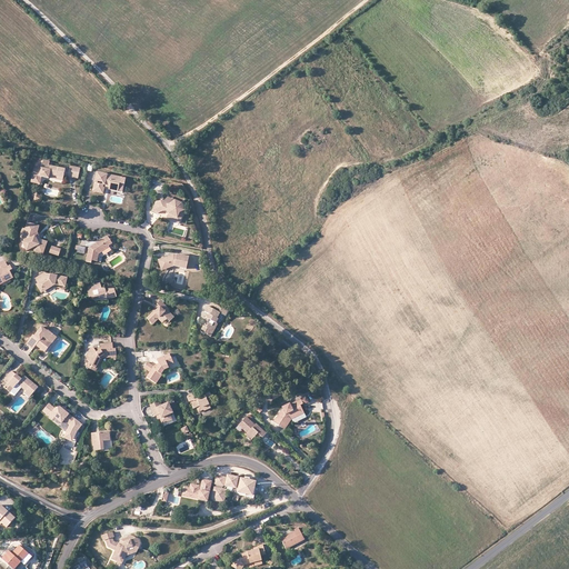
[(63,176),(65,169),(48,166),(42,163),(41,170),(35,169),(33,168),(32,177),(36,178),(36,179),(40,180),(41,177),(48,178),(48,177),(49,175),(63,177),(63,176)]
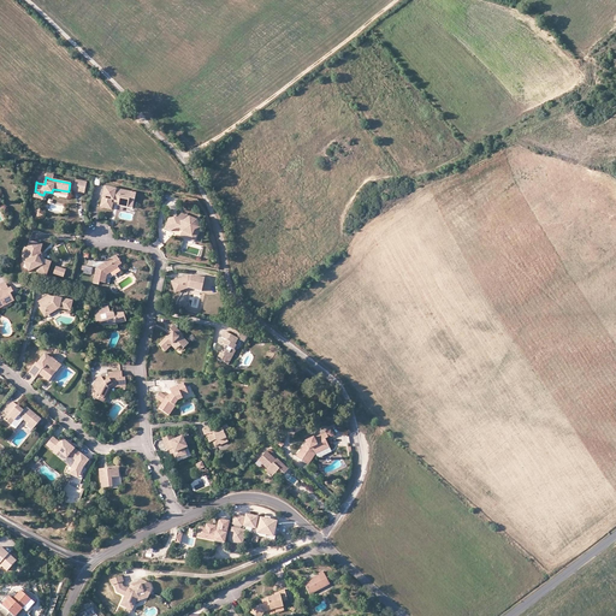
[(76,179),(75,183),(73,191),(84,193),(87,182),(76,179)]
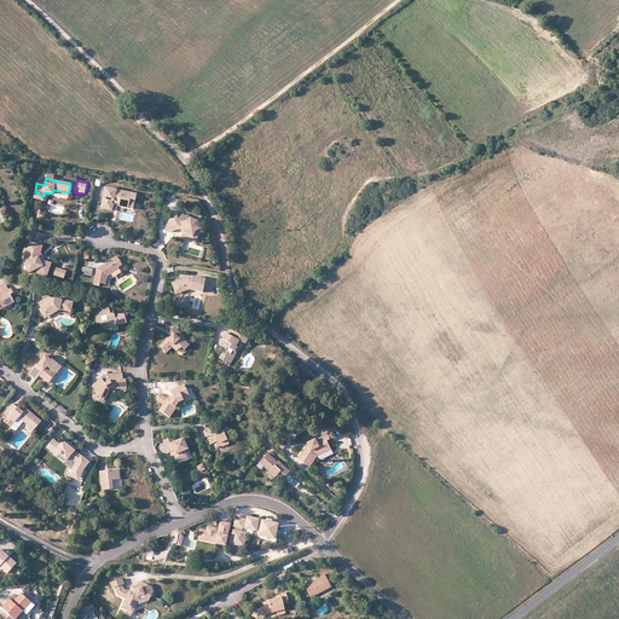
[(104,187),(100,204),(110,207),(110,204),(111,201),(117,202),(127,204),(131,192),(104,187)]
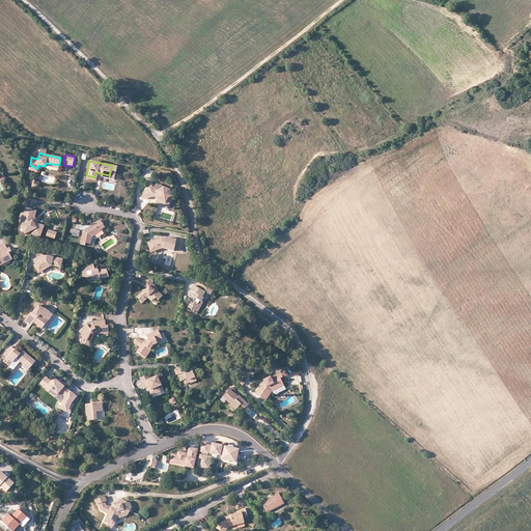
[(157,190),(154,187),(145,188),(142,197),(148,199),(149,198),(150,198),(152,197),(154,197),(155,197),(156,198),(157,198),(157,199),(165,203),(168,198),(172,196),(170,190),(163,187),(160,190),(157,190)]
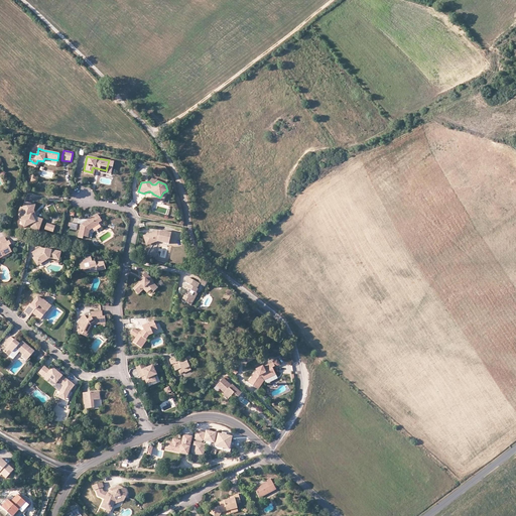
[(160,198),(152,194),(151,198),(162,203),(168,191),(167,190),(163,192),(160,198)]
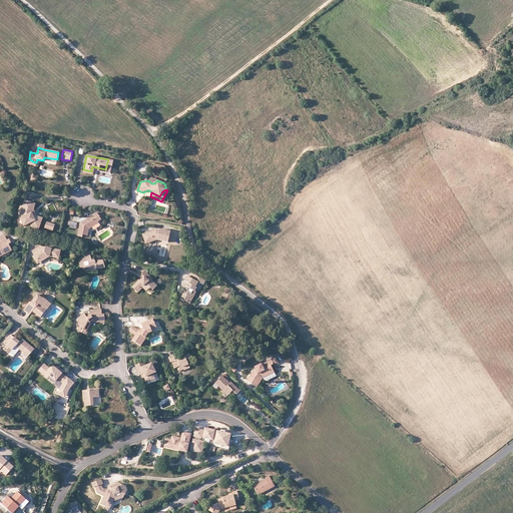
[(39,230),(41,222),(34,220),(30,212),(29,210),(31,204),(24,201),(21,212),(19,213),(22,217),(20,218),(25,227),(30,224),(32,227),(39,230)]
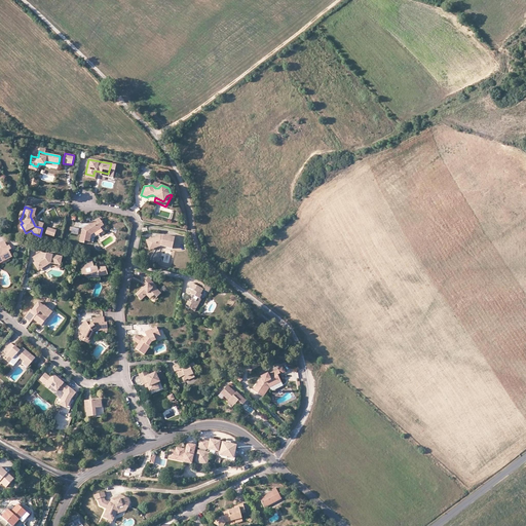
[(35,226),(42,228),(43,225),(38,223),(34,216),(36,211),(32,210),(30,216),(31,218),(35,226)]
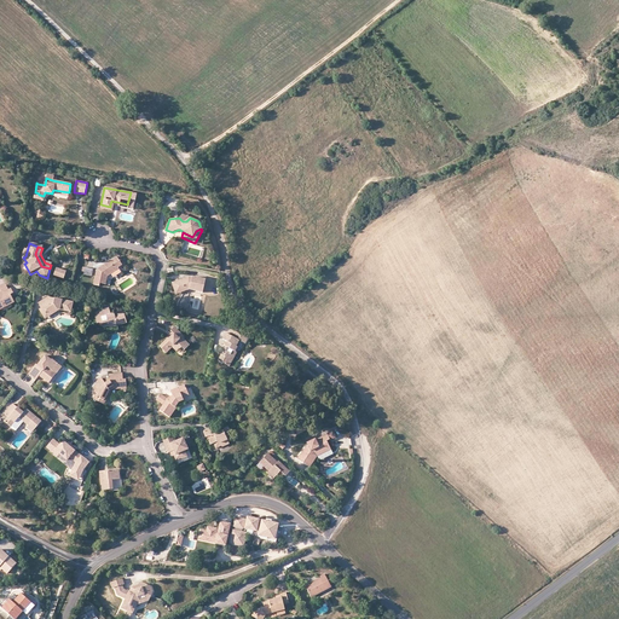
[(122,267),(116,258),(97,270),(93,285),(98,287),(98,284),(105,285),(106,278),(119,271),(117,270),(122,267)]
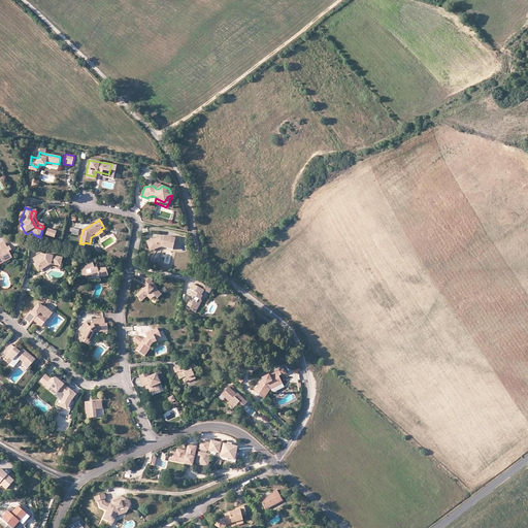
[(164,236),(164,237),(163,239),(162,239),(161,237),(150,240),(152,248),(157,245),(158,249),(161,248),(172,250),(175,238),(164,236)]
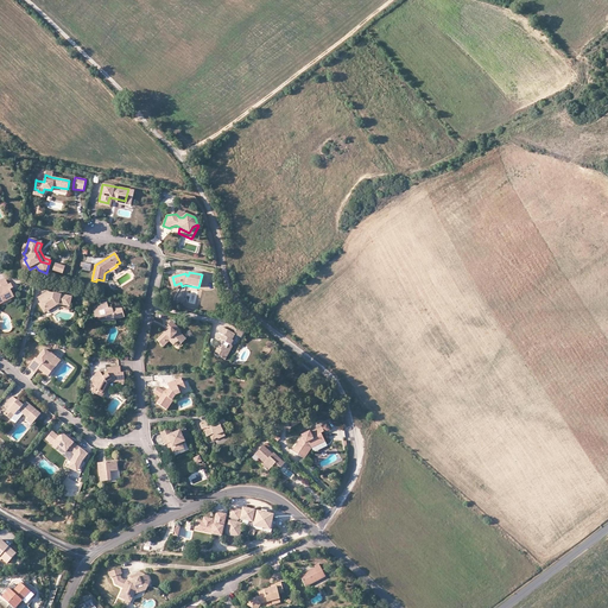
[(172,289),(182,286),(181,283),(175,285),(172,277),(170,278),(172,289)]
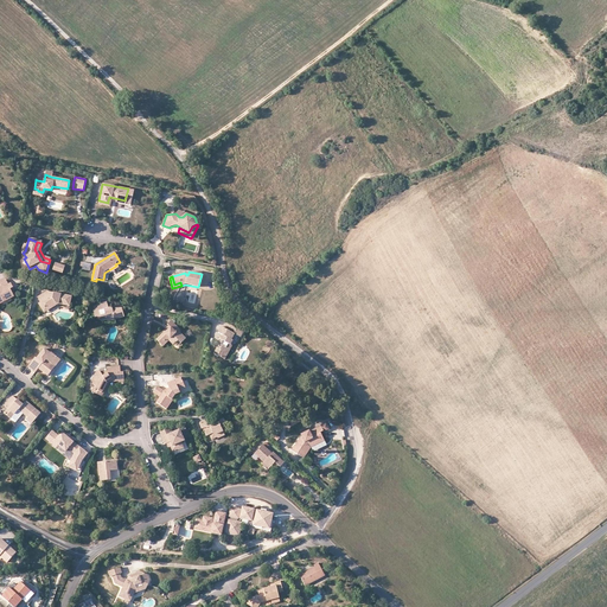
[(0,304),(16,296),(11,289),(14,288),(12,283),(8,285),(1,289),(1,291),(0,292),(0,304)]
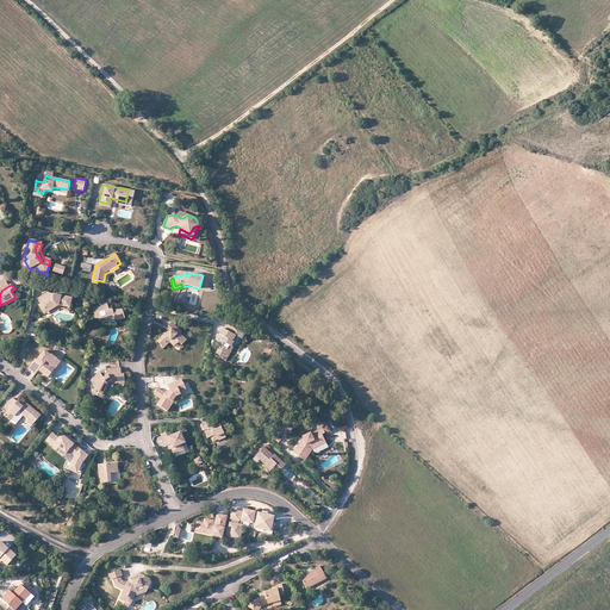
[(37,299),(39,304),(42,309),(47,310),(55,305),(57,306),(69,309),(72,298),(54,294),(54,296),(47,294),(37,299)]
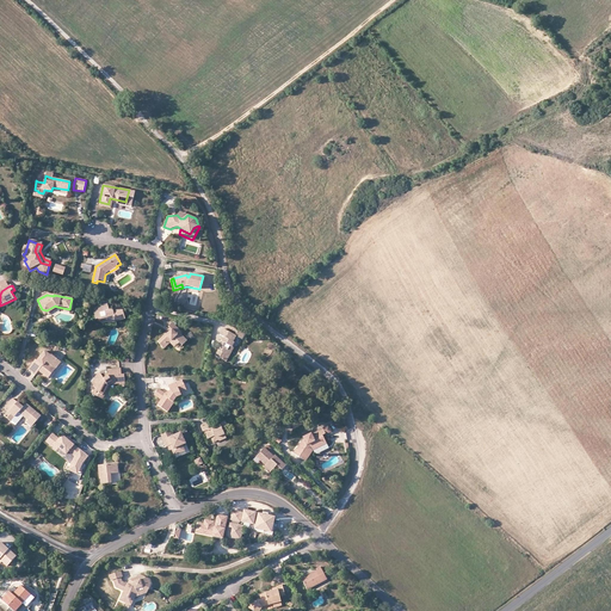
[(42,309),(39,304),(37,306),(43,315),(57,307),(55,306),(47,310),(42,309)]
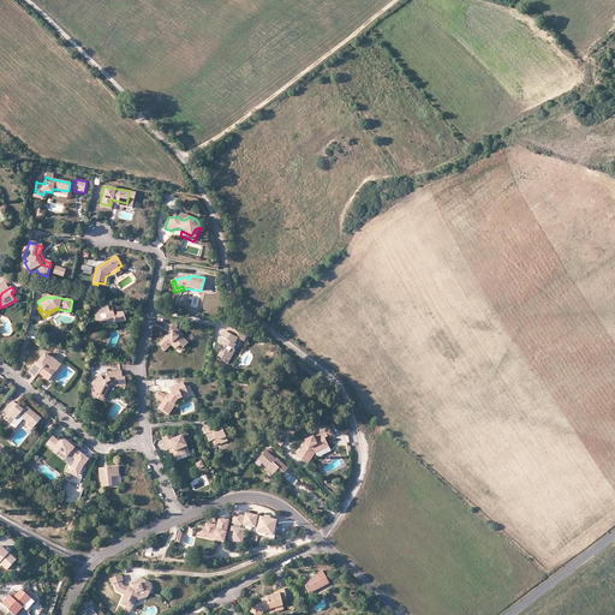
[(99,317),(95,318),(97,324),(105,327),(109,326),(109,327),(126,322),(124,310),(111,314),(108,308),(96,311),(99,317)]
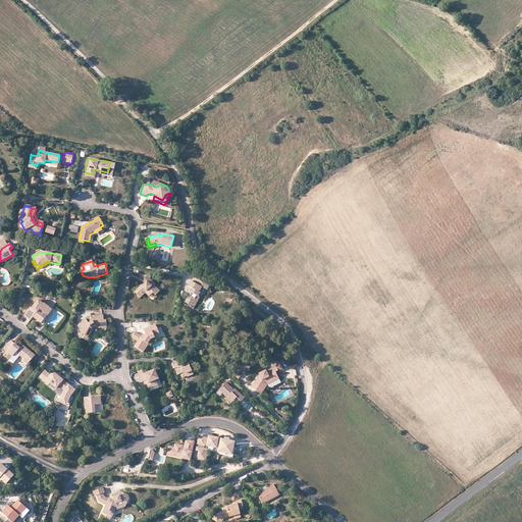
[(147,291),(152,297),(155,294),(157,296),(161,293),(154,285),(155,284),(148,276),(144,280),(145,281),(147,283),(142,288),(141,288),(135,294),(139,299),(147,291)]
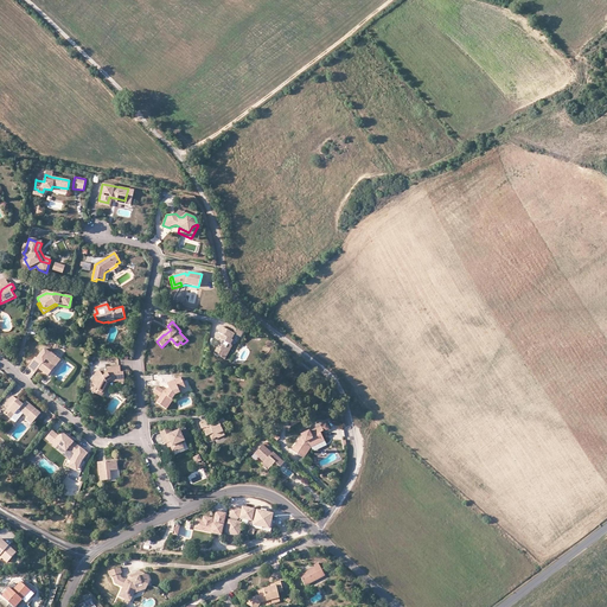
[(241,338),(243,332),(235,328),(231,326),(229,331),(234,334),(241,338)]
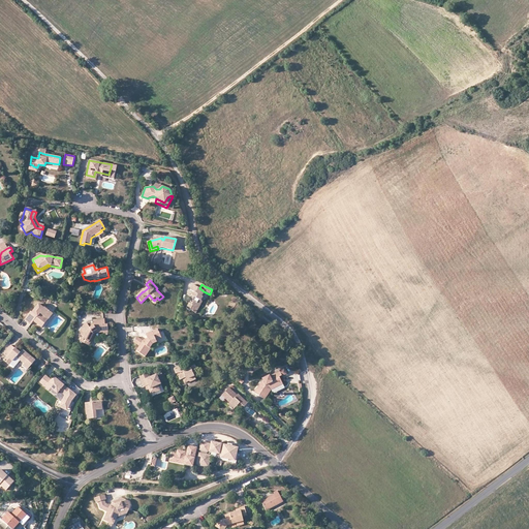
[(198,300),(199,301),(201,297),(204,291),(199,288),(193,285),(190,290),(194,292),(186,308),(192,312),(198,300)]
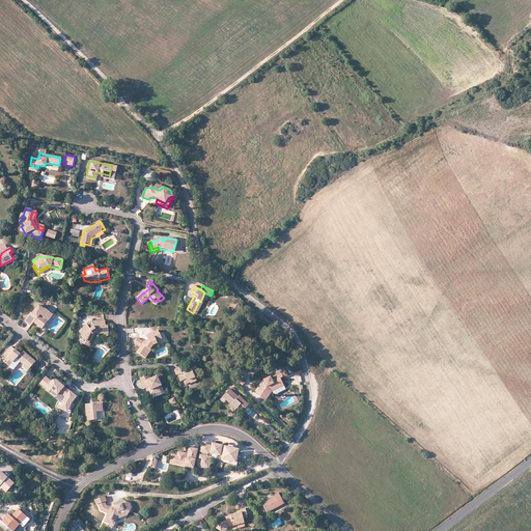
[(154,303),(155,302),(149,296),(141,304),(143,305),(149,299),(154,303)]
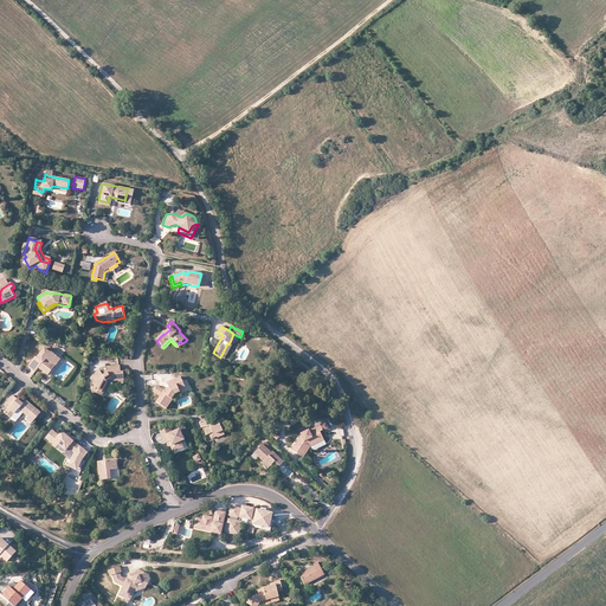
[(229,345),(227,343),(220,358),(224,359),(231,346),(229,345)]
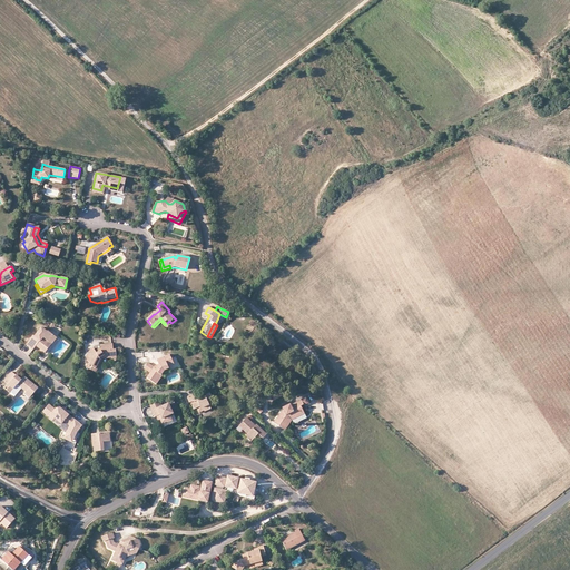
[(32,351),(36,346),(38,345),(39,346),(38,349),(45,353),(48,349),(46,346),(49,343),(51,345),(57,338),(49,332),(47,332),(42,327),(35,336),(33,336),(26,345),(32,351)]
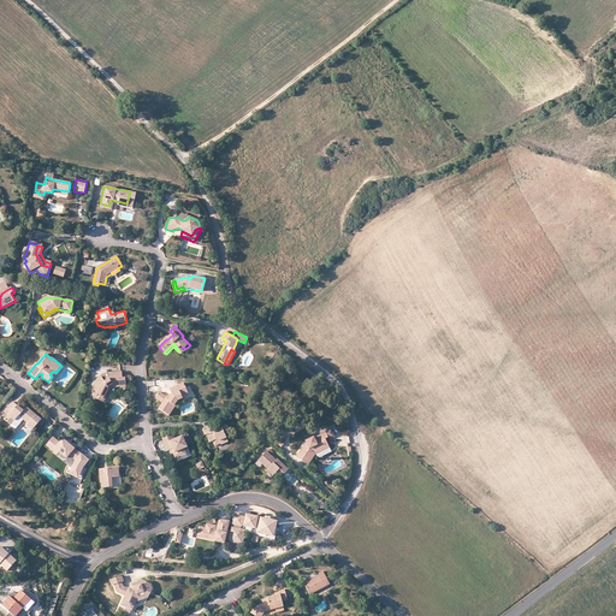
[(92,390),(95,392),(98,392),(95,397),(101,401),(107,389),(106,388),(112,384),(112,385),(125,384),(125,377),(122,378),(122,372),(107,373),(107,375),(108,379),(105,381),(102,379),(101,377),(96,380),(92,390)]
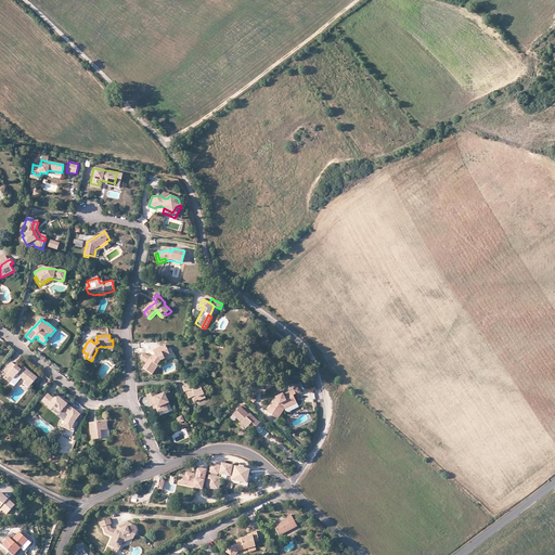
[(88,353),(86,353),(84,359),(92,363),(100,350),(108,349),(108,350),(115,349),(115,339),(113,339),(113,346),(101,347),(101,346),(95,349),(97,350),(91,361),(86,358),(88,353)]
